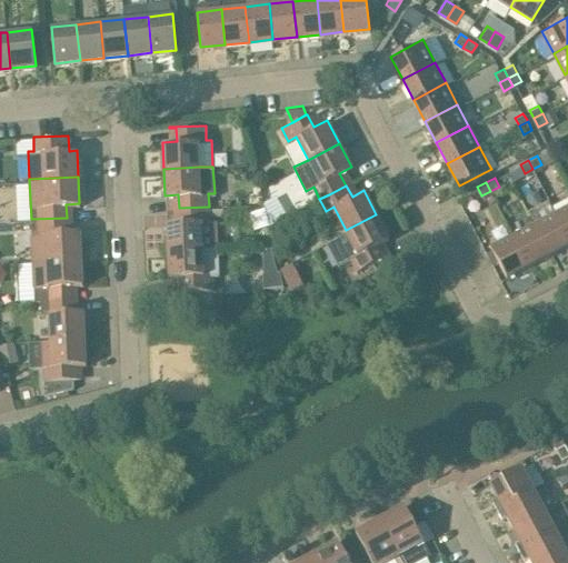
[(567,201),(555,209),(567,234),(567,201)]
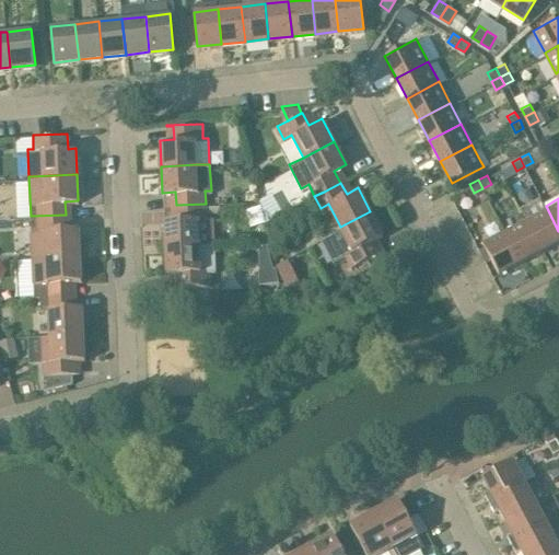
[(206,204),(176,205),(176,218),(163,219),(164,245),(199,243),(214,243),(213,217),(206,217),(206,204)]
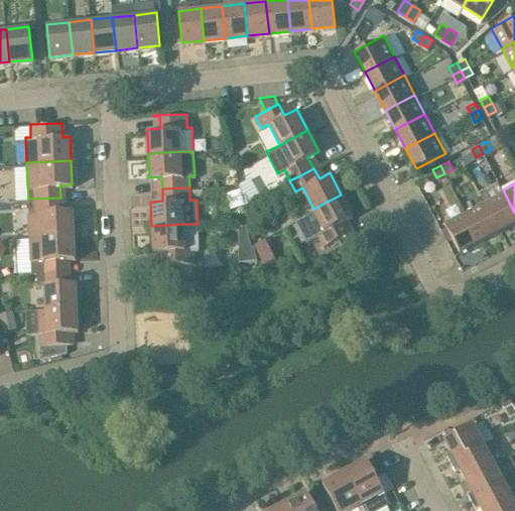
[(514,220),(514,213),(503,189),(483,201),(499,230),(514,220)]
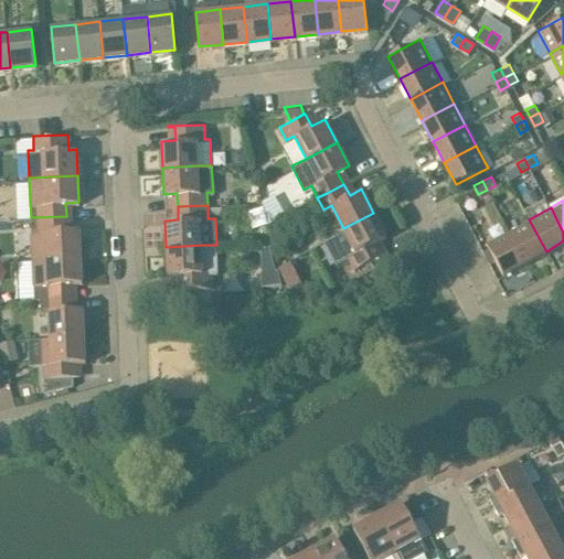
[(375,215),(373,213),(343,228),(343,229),(323,239),(336,262),(349,256),(354,268),(380,255),(373,243),(385,236),(381,227),(385,225),(379,213),(375,215)]
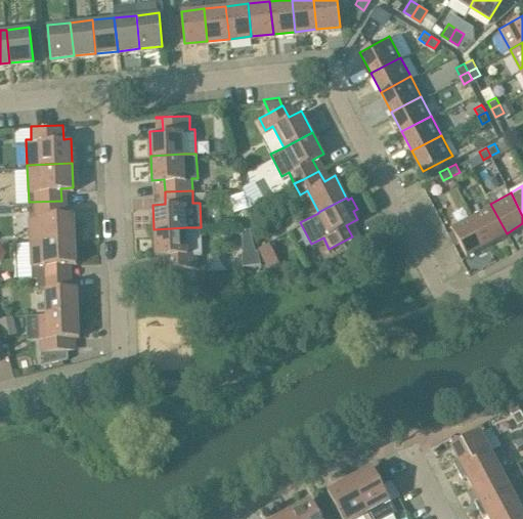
[(30,239),(75,236),(74,212),(61,213),(61,201),(29,202),(30,239)]
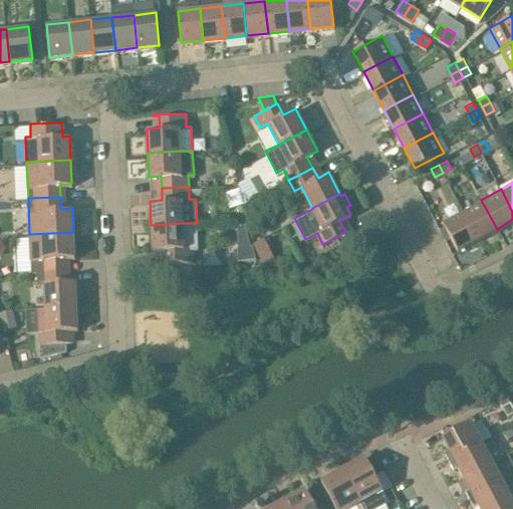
[(497,229),(481,200),(462,209),(478,239),(497,229)]
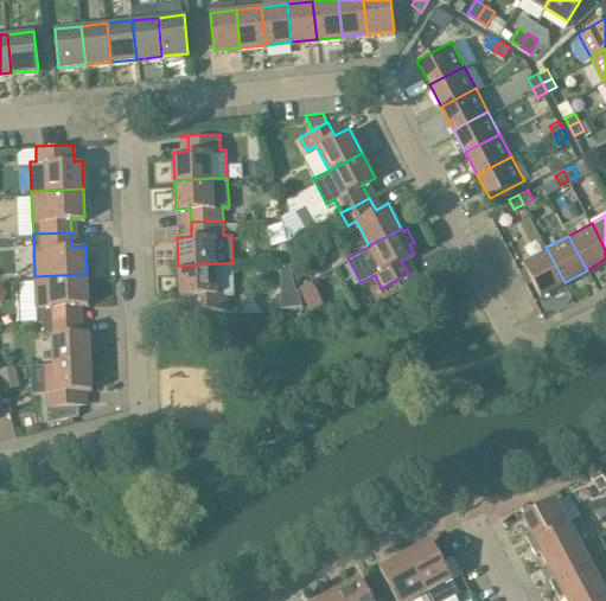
[(565,282),(546,247),(522,260),(540,294),(565,282)]
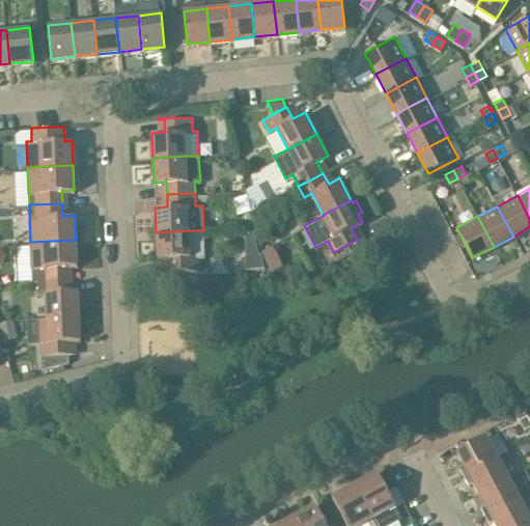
[(244,252),(245,267),(263,265),(260,251),(257,251),(252,229),(244,229),(245,252),(244,252)]
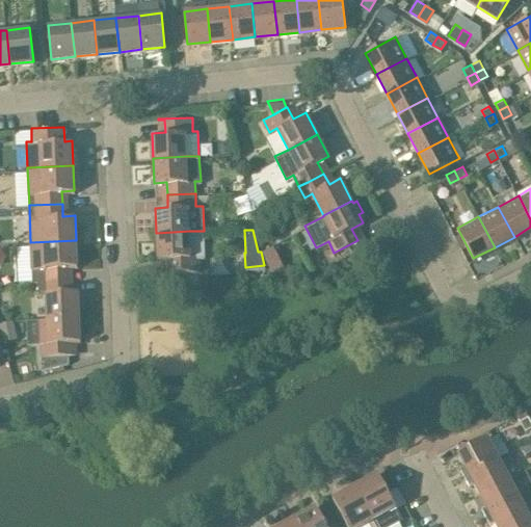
[(204,231),(189,231),(156,233),(157,258),(169,257),(170,269),(198,268),(197,256),(202,256),(202,232),(204,231)]
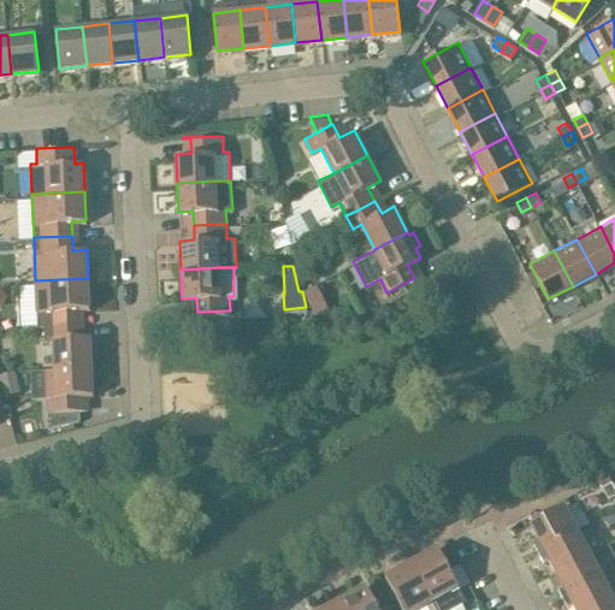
[(37,324),(76,323),(75,308),(89,307),(88,278),(35,280),(37,324)]
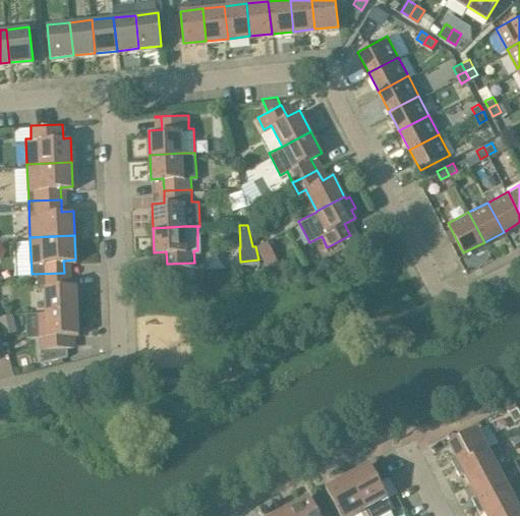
[(258,248),(266,262),(277,256),(270,242),(258,248)]
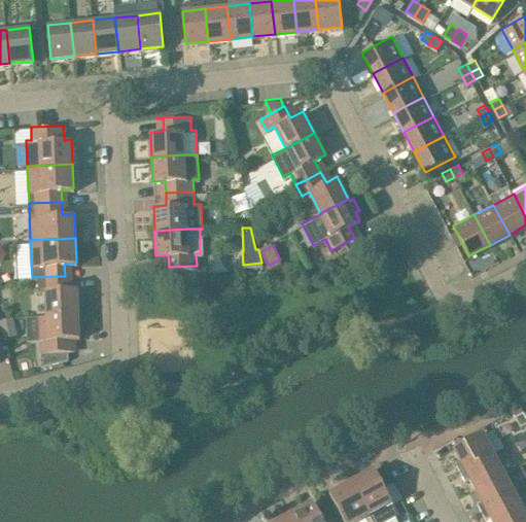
[(45,289),(46,313),(78,312),(77,287),(65,287),(65,276),(32,277),(37,277),(37,289),(45,289)]
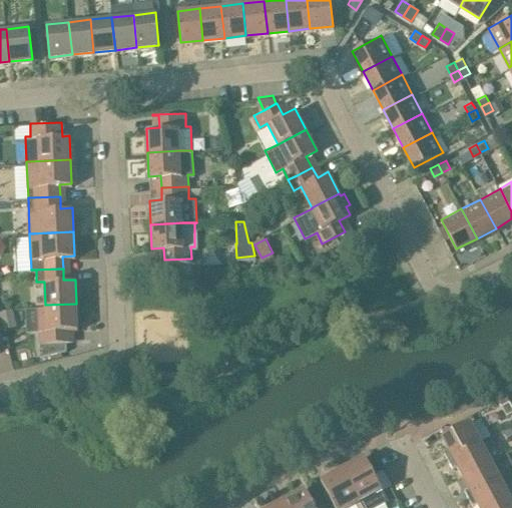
[(76,304),(45,305),(45,306),(37,306),(39,342),(44,342),(54,341),(66,341),(65,329),(77,328),(76,304)]
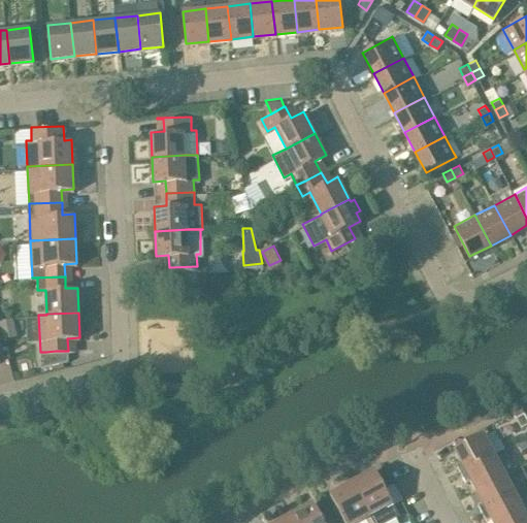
[(56,351),(45,352),(45,366),(57,366),(56,351)]
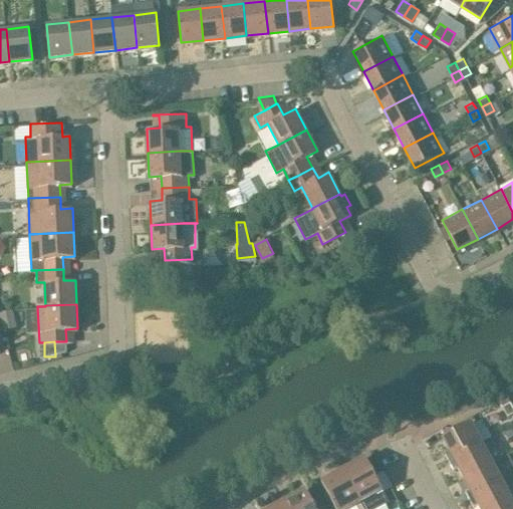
[(512,406),(510,400),(502,404),(507,414),(512,410),(512,406)]
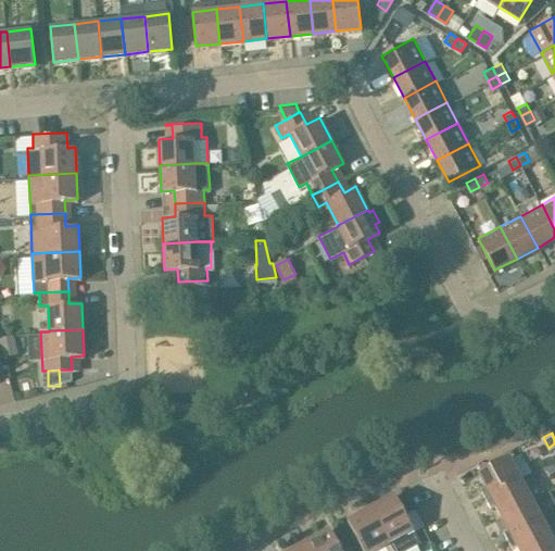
[(484,496),(520,477),(509,455),(478,472),(486,485),(480,487),(484,496)]
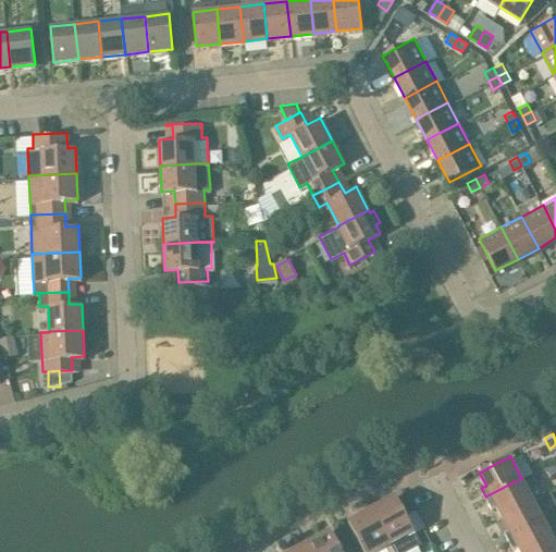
[(502,515),(532,499),(521,478),(485,497),(491,505),(495,503),(502,515)]
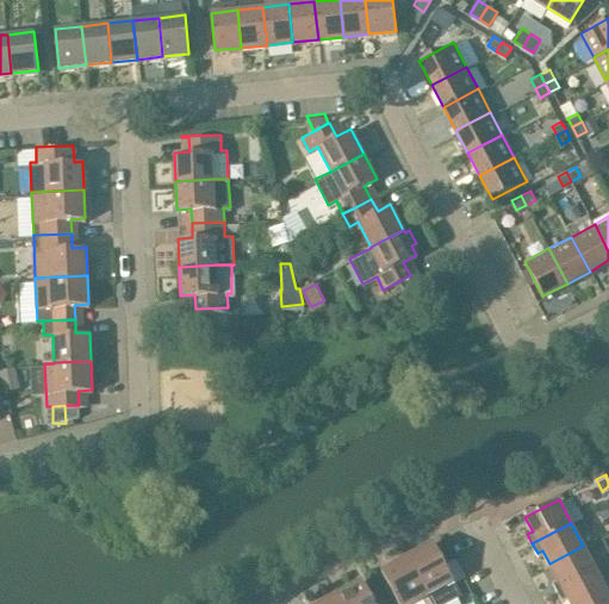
[(433,540),(406,554),(428,593),(454,579),(433,540)]
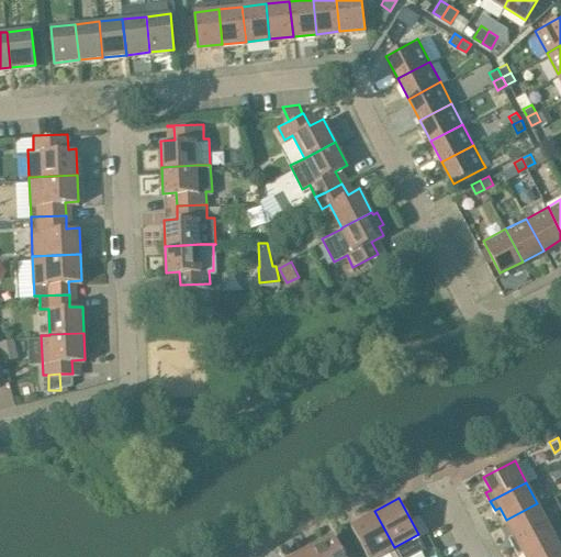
[(513,543),(548,524),(537,503),(506,520),(513,532),(508,535),(513,543)]
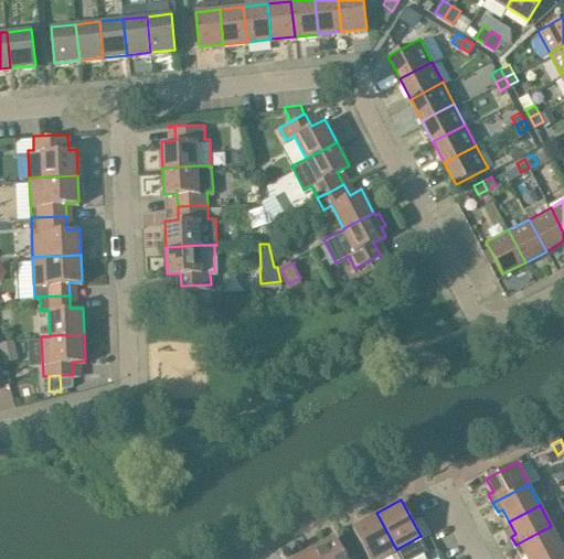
[(376,558),(396,549),(376,513),(352,526),(370,558),(376,558)]
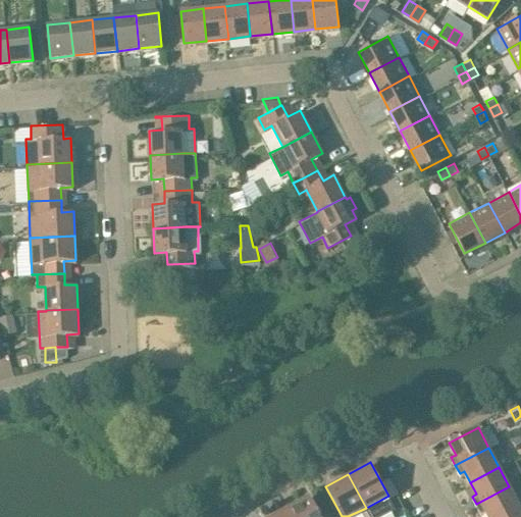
[(487,516),(499,516),(520,506),(509,486),(476,504),(480,512),(484,510),(487,516)]
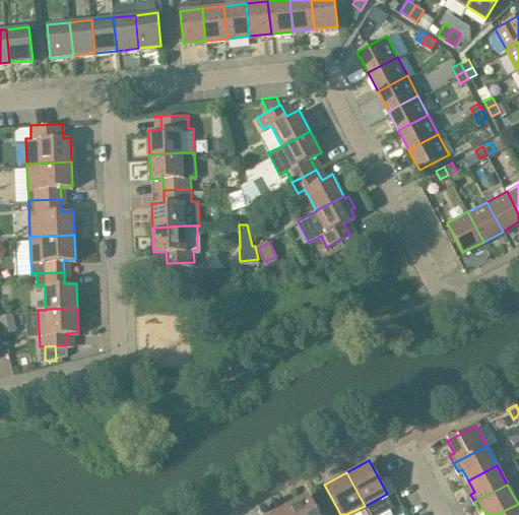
[(320,514),(309,493),(286,505),(292,514),(320,514)]
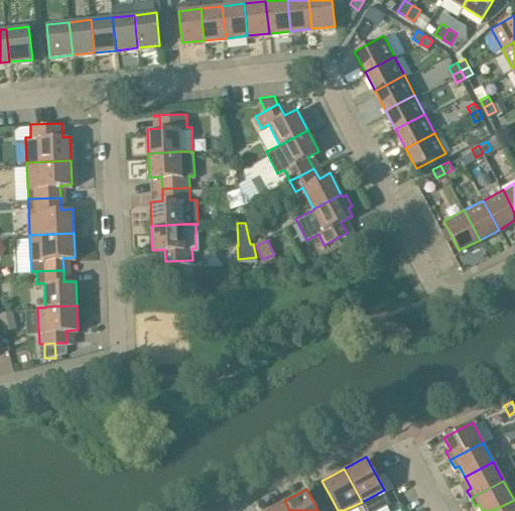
[(514,510),(514,502),(514,500),(493,510),(514,510)]
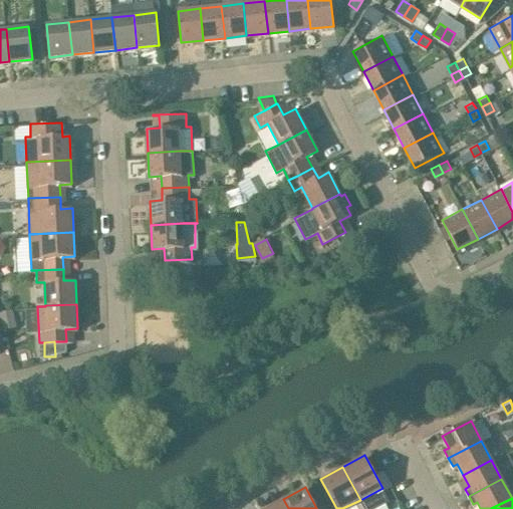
[(288,508),(283,499),(264,508),(288,508)]
